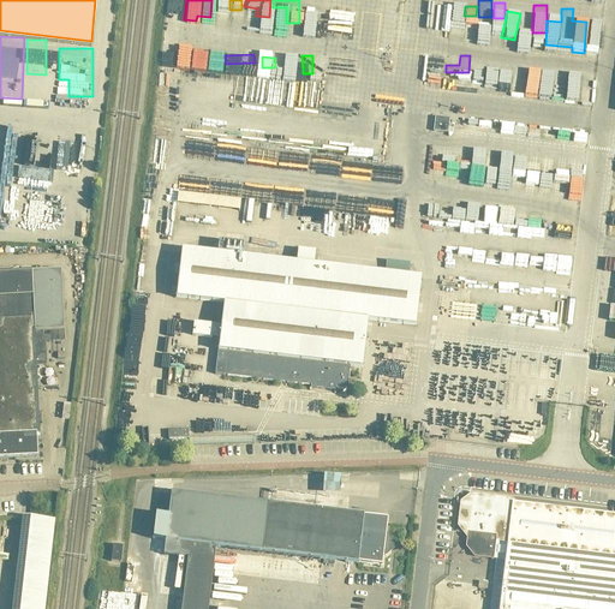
[(500,82),(511,83),(511,65),(487,65),(485,83),(500,83),(500,82)]
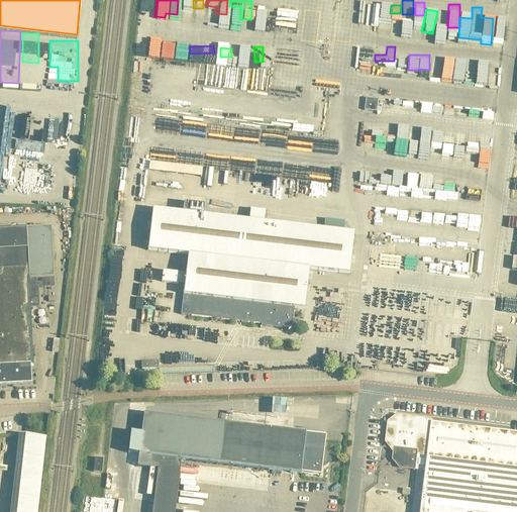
[(431,67),(430,78),(489,83),(489,84),(498,84),(500,60),(491,59),(490,73),(463,71),(463,68),(452,67),(453,60),(442,59),(441,68),(431,67)]
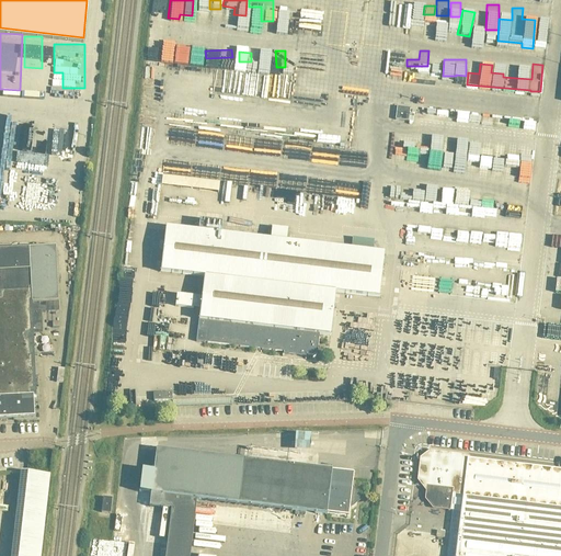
[(0,102),(0,124),(20,125),(20,102),(0,102)]
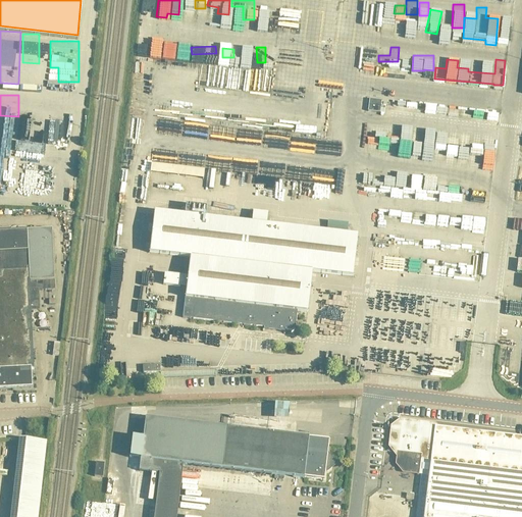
[(381,97),(369,95),(367,107),(379,109),(381,97)]
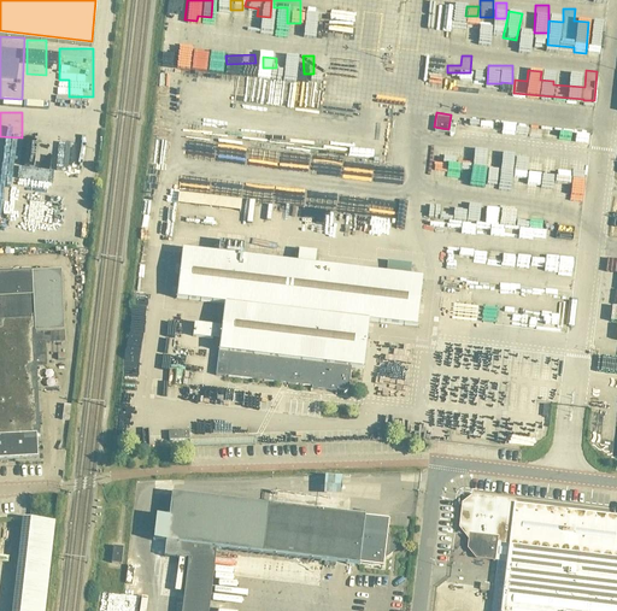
[(466,115),(466,128),(479,128),(479,116),(466,115)]
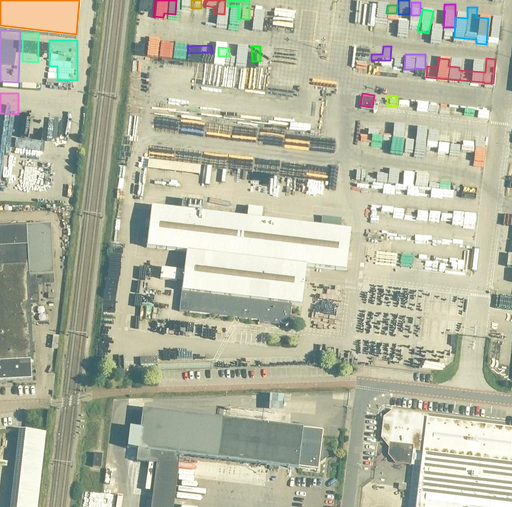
[(398,97),(398,106),(410,106),(410,97),(398,97)]
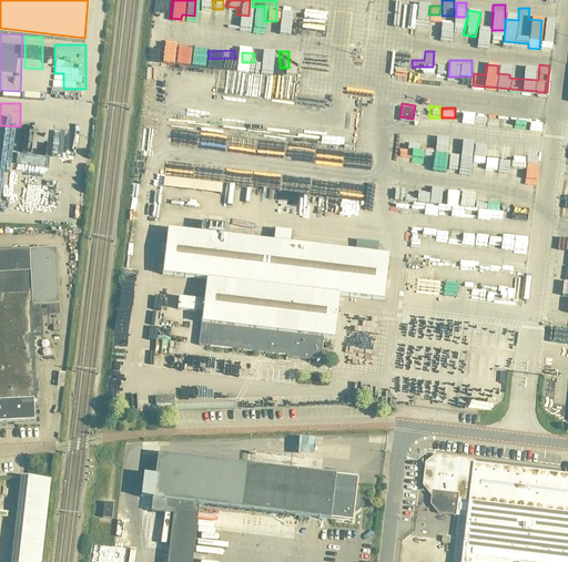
[(453,195),(426,194),(426,210),(439,211),(439,206),(453,207),(453,211),(480,212),(480,200),(453,198),(453,195)]
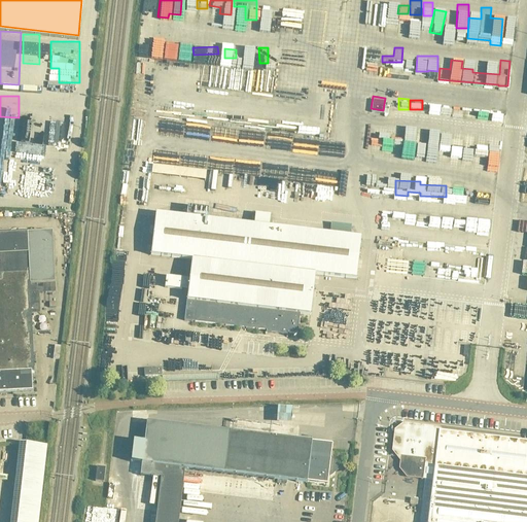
[(31,188),(30,197),(56,200),(58,192),(31,188)]
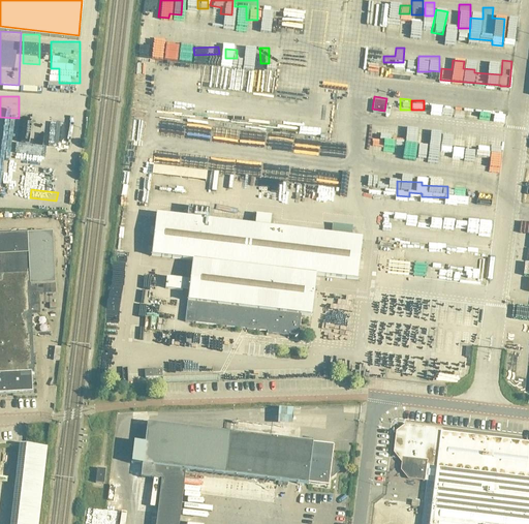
[(358,276),(363,235),(271,223),(273,213),(258,212),(257,222),(208,216),(209,206),(188,204),(187,214),(156,210),(151,251),(192,256),(185,317),(299,331),(302,310),(312,311),(316,271),(358,276)]
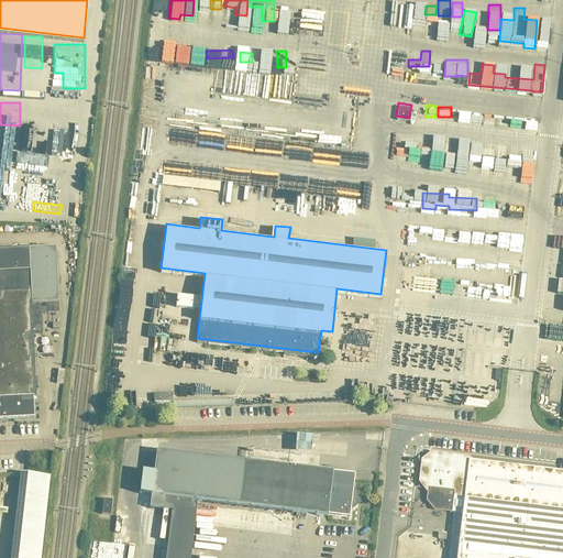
[(353,243),(375,247),(376,237),(354,233),(353,243)]
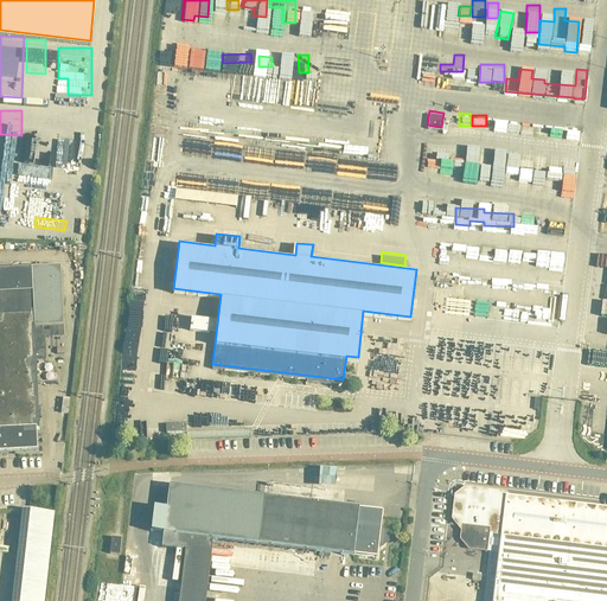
[(0,447),(36,446),(34,423),(38,423),(34,356),(44,356),(43,333),(63,332),(59,261),(0,264),(0,447)]
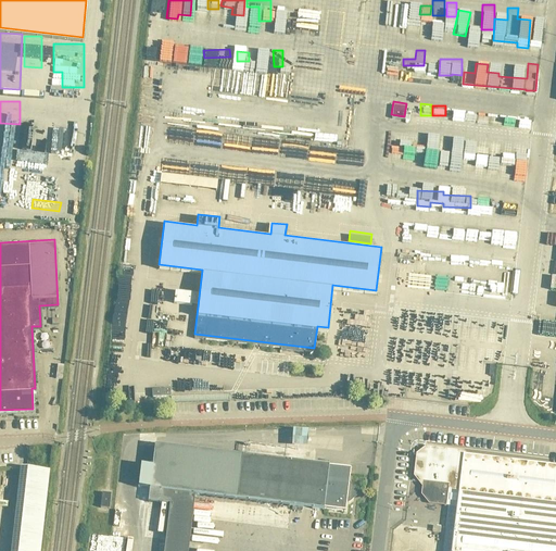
[(192,302),(194,290),(175,288),(174,300),(192,302)]
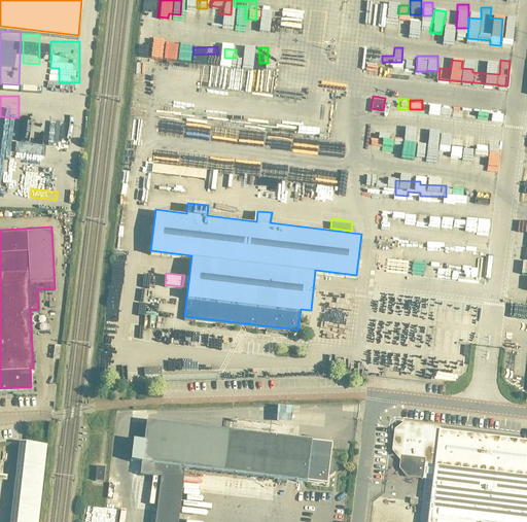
[(275,397),(275,412),(284,413),(284,406),(288,407),(289,397),(275,397)]
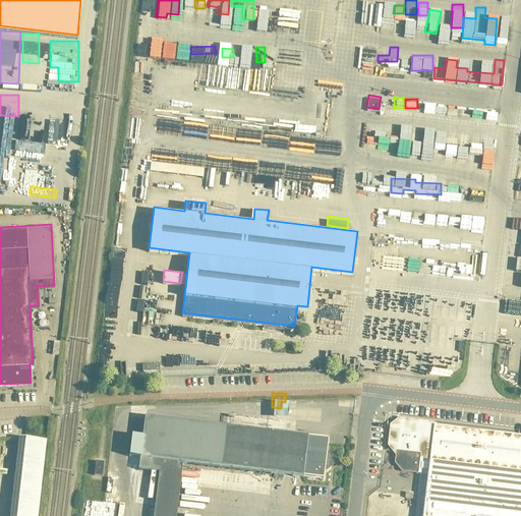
[(327,465),(332,462),(326,455),(328,435),(307,433),(307,432),(145,412),(138,465),(159,467),(152,515),(171,515),(178,458),(303,472),(324,474),(325,465),(327,465)]
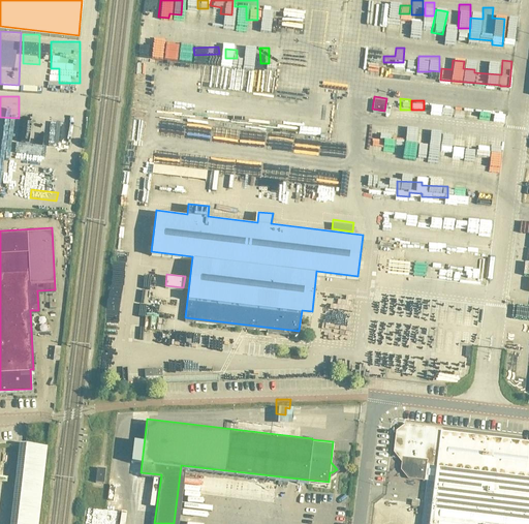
[(528,523),(528,438),(522,438),(443,428),(441,428),(440,431),(439,431),(437,428),(418,425),(406,424),(400,430),(399,430),(398,436),(401,437),(400,441),(398,440),(397,448),(398,448),(403,454),(407,455),(405,464),(410,471),(424,472),(423,476),(425,476),(435,479),(435,480),(429,523),(528,523)]
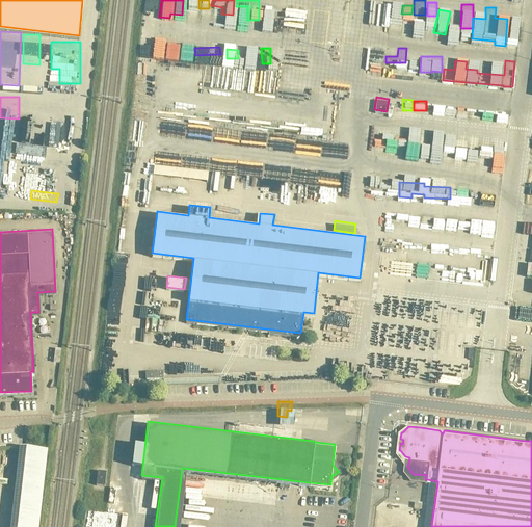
[(0,448),(0,449),(1,460),(10,460),(9,441),(0,441),(0,448)]
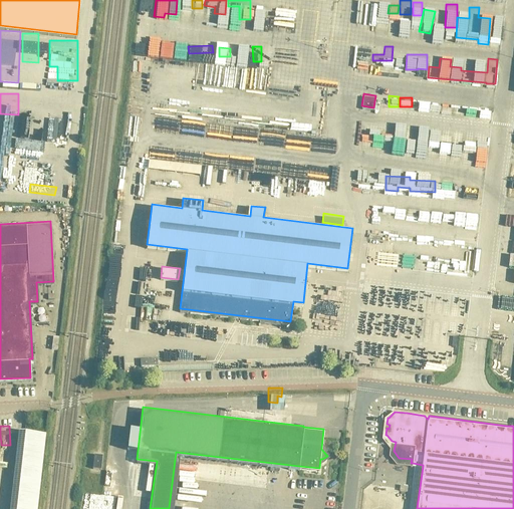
[(100,466),(102,452),(94,451),(92,465),(100,466)]
